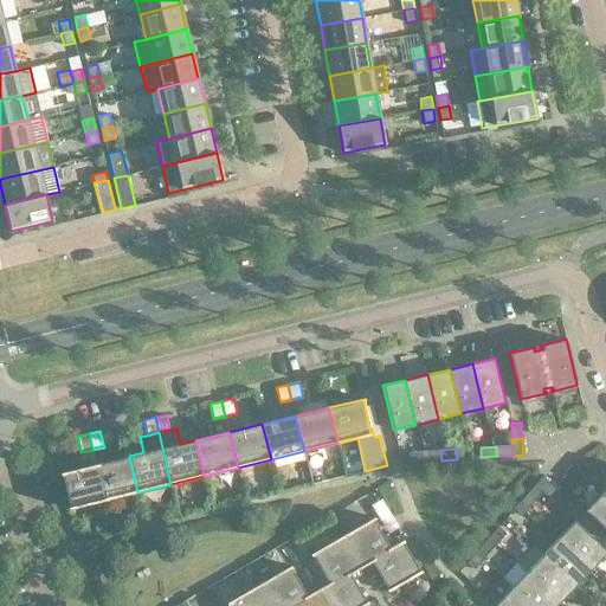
[(96,464),(92,450),(81,452),(75,455),(78,469),(60,474),(60,475),(62,475),(70,507),(69,507),(69,509),(104,500),(96,464)]
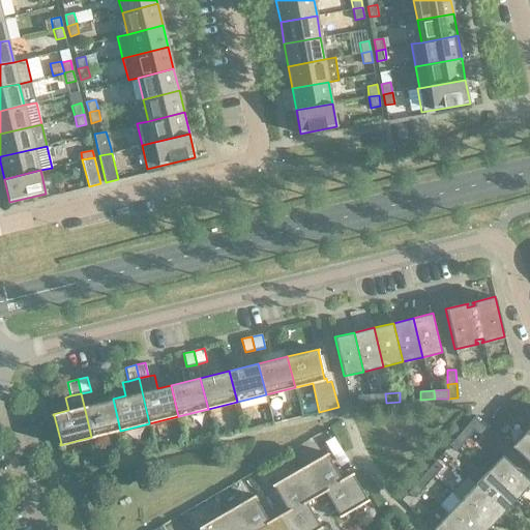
[(386,403),(385,393),(372,394),(372,403),(386,403)]
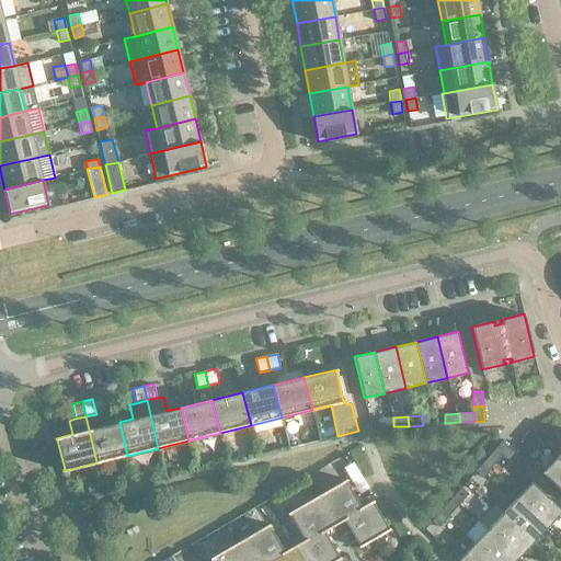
[(393,426),(393,418),(378,419),(379,427),(393,426)]
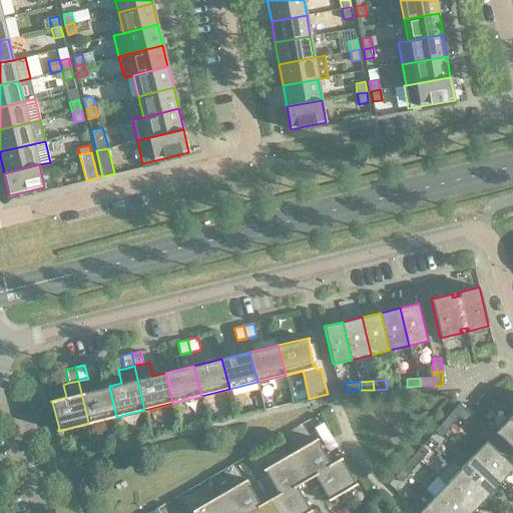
[(116,417),(109,386),(81,393),(88,423),(116,417)]
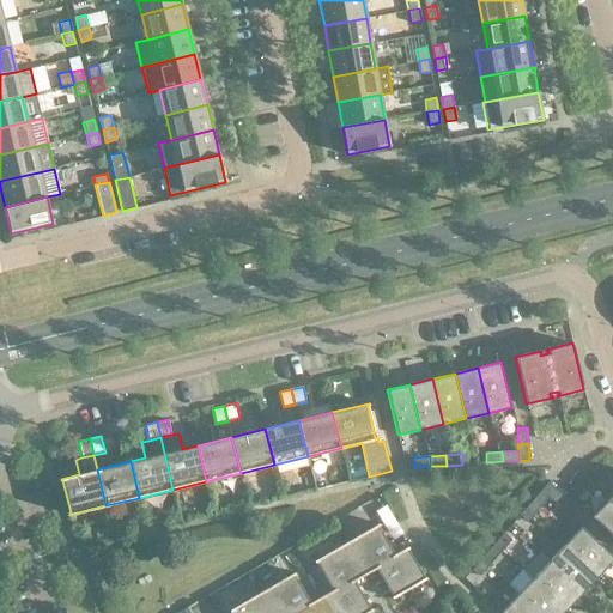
[(541,490),(548,497),(553,501),(560,493),(547,483),(541,490)]
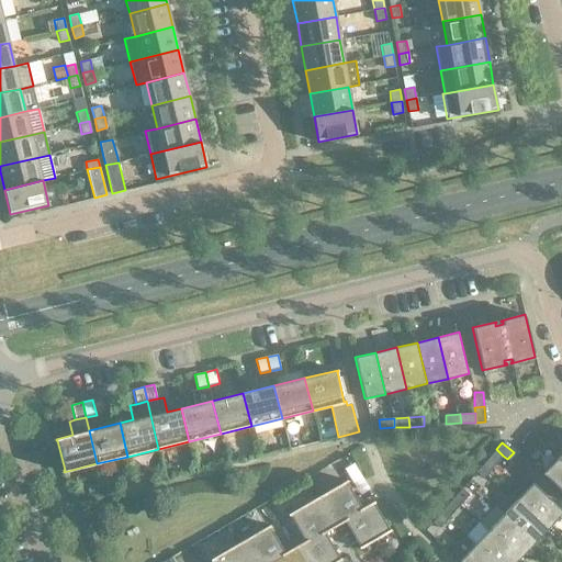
[(503,456),(496,449),(486,461),(493,467),(503,456)]
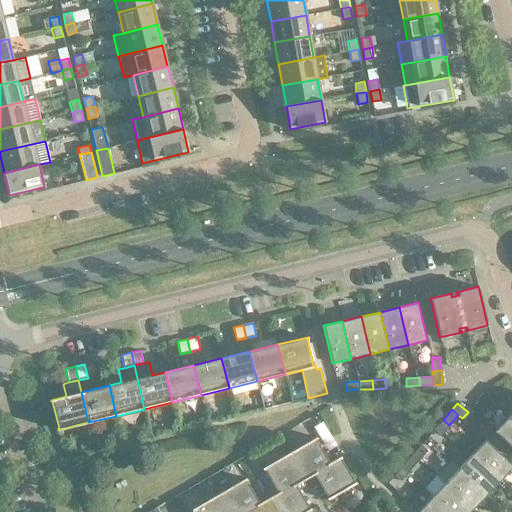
[(483,416),(487,419),(492,413),(489,410),(483,416)]
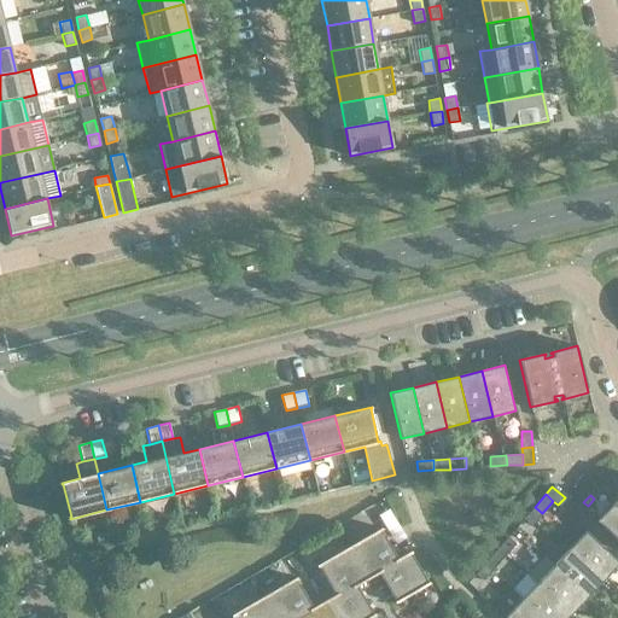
[(577,508),(565,497),(558,505),(571,516),(577,508)]
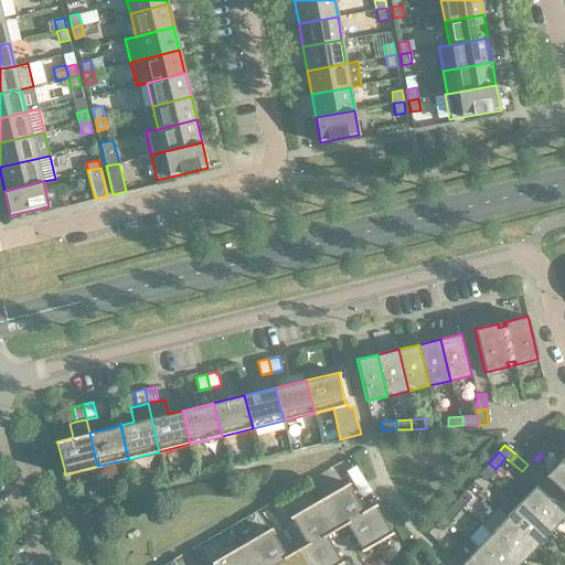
[(564,460),(564,461),(562,459),(563,458),(563,457),(545,476),(564,493),(564,460)]
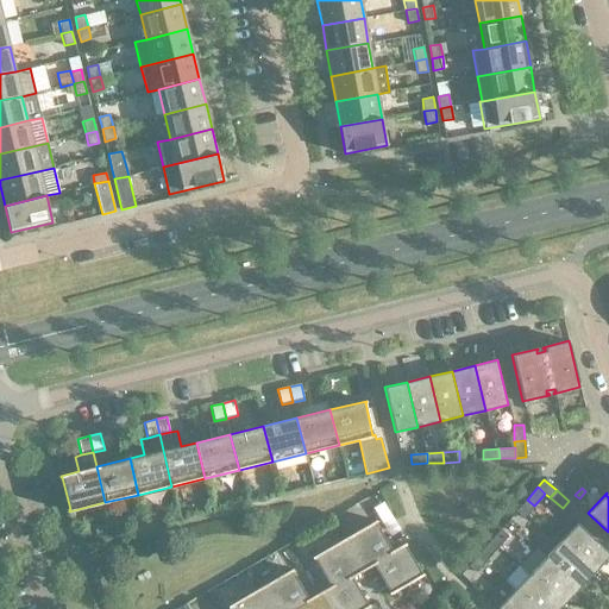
[(534,506),(527,500),(516,512),(523,518),(534,506)]
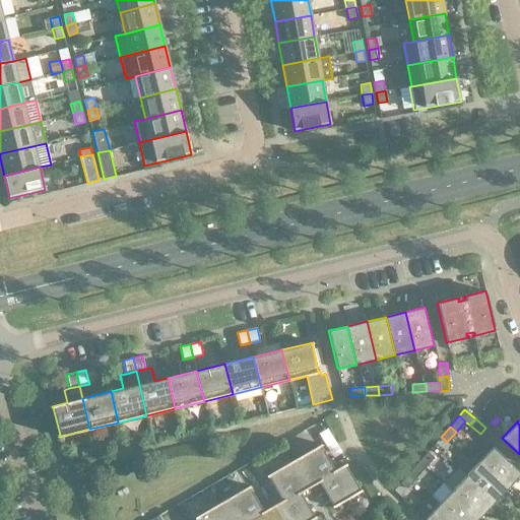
[(321,444),(294,460),(310,488),(319,481),(318,480),(335,471),(334,470),(344,464),(341,459),(331,464),(321,446),(322,445),(321,444)]
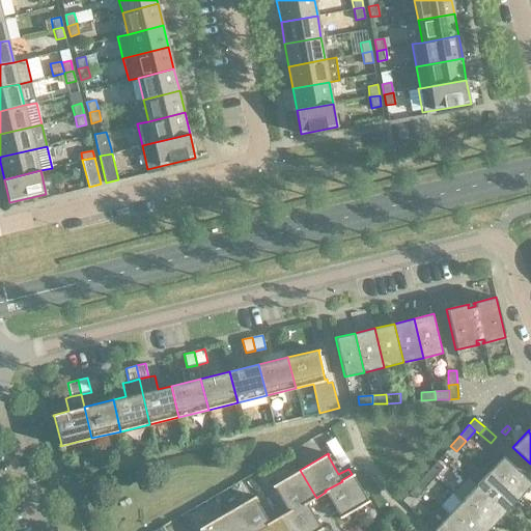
[(95,456),(82,459),(85,470),(98,467),(95,456)]
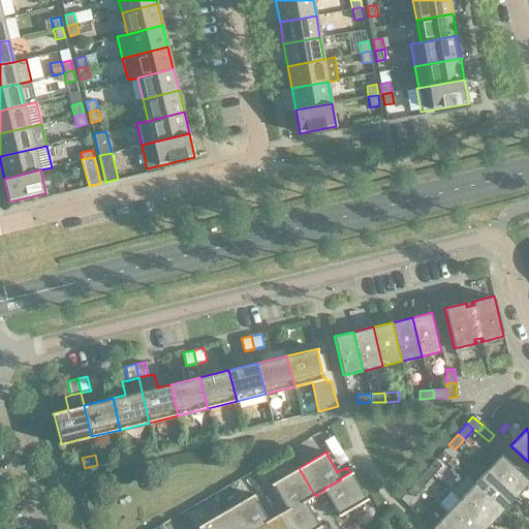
[(528,483),(528,479),(501,455),(488,469),(517,497),(528,483)]
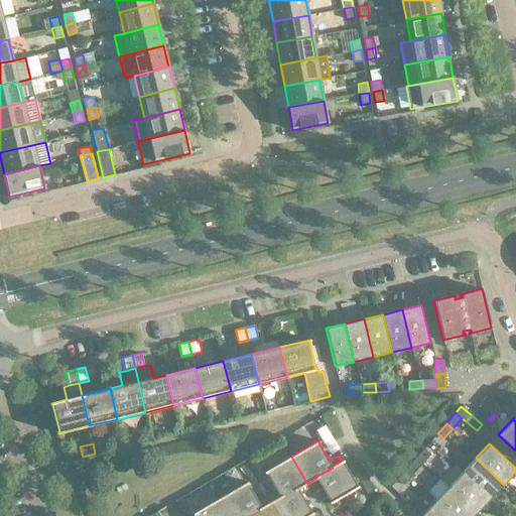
[(429,456),(423,449),(414,461),(420,466),(429,456)]
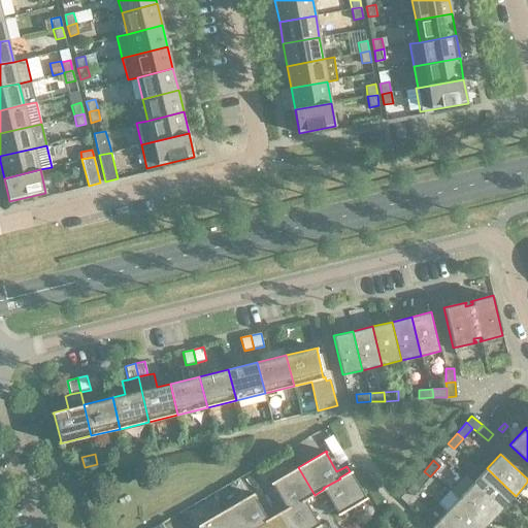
[(315,495),(298,467),(270,483),(271,485),(272,484),(283,503),(273,508),(276,514),(286,508),(287,509),(304,499),(304,500),(315,495)]
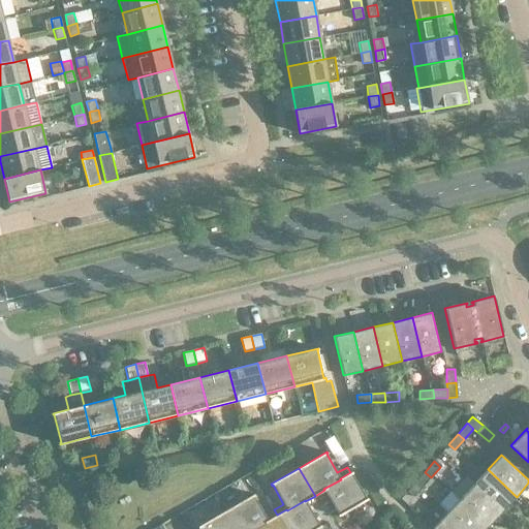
[(517,497),(488,469),(473,484),(503,511),(517,497)]
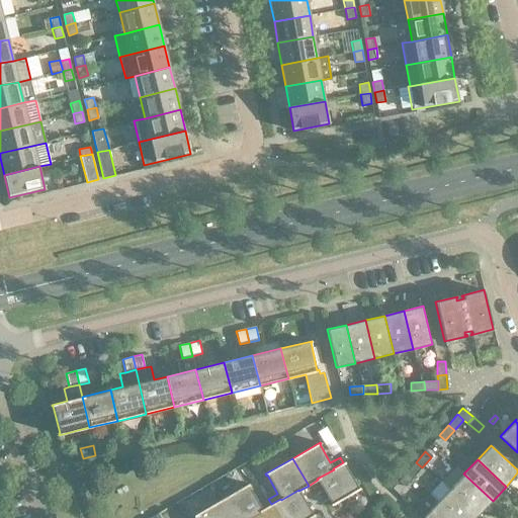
[(344,461),(343,462),(333,468),(334,469),(317,479),(318,480),(309,486),(311,491),(321,485),(331,504),(330,504),(331,506),(360,489),(359,488),(358,488),(344,463),(345,463),(344,461)]
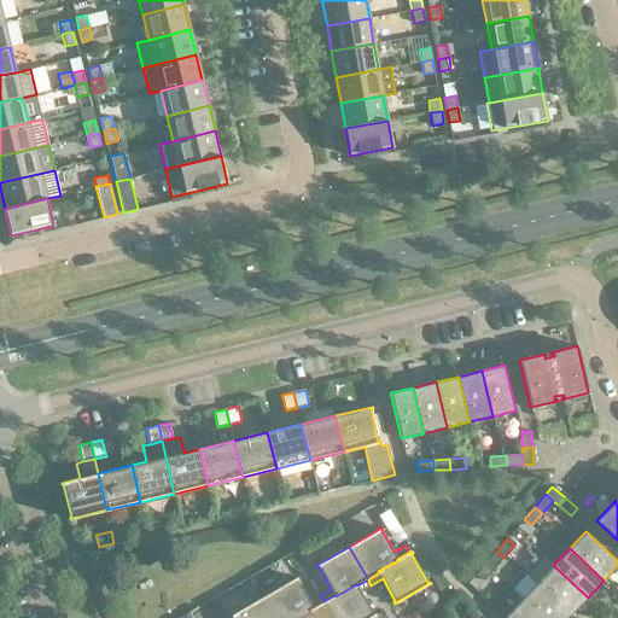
[(503,558),(496,552),(485,564),(493,570),(503,558)]
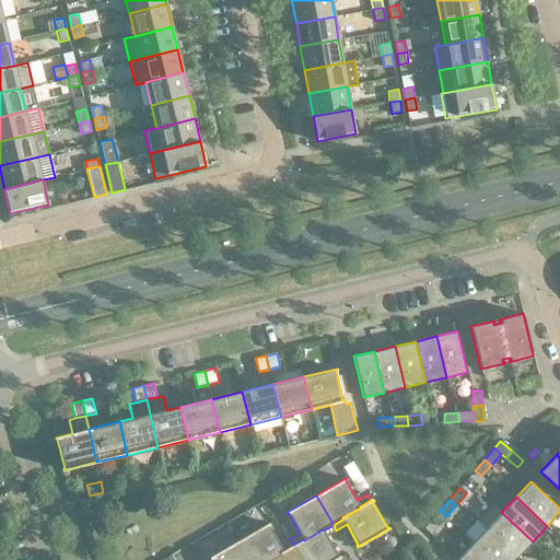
[(446,516),(440,511),(430,522),(436,528),(446,516)]
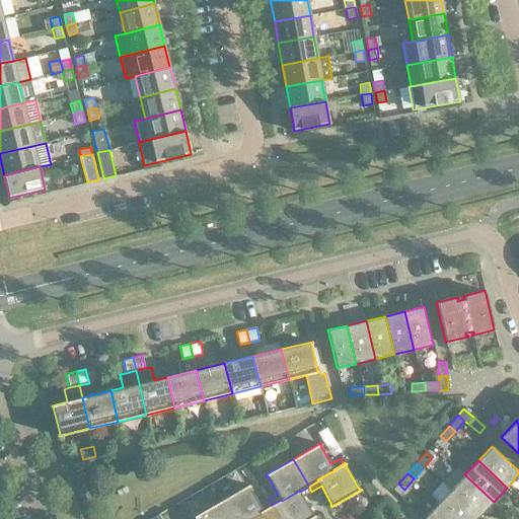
[(494,502),(464,474),(451,490),(479,516),(494,502)]
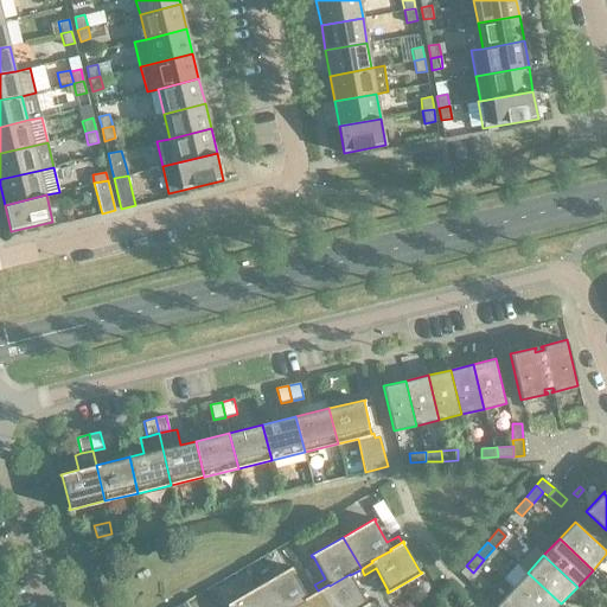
[(292,567),(259,586),(272,606),(292,606),(308,598),(307,596),(318,590),(314,585),(304,590),(291,569),(292,568),(292,567)]
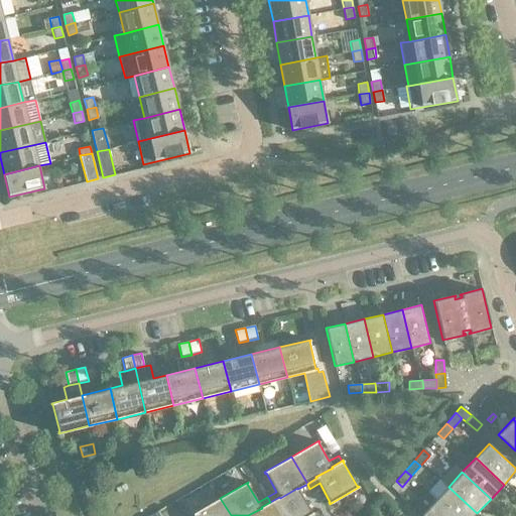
[(309,489),(307,484),(297,489),(297,488),(280,498),(279,497),(270,502),(278,515),(308,515),(313,513),(312,512),(311,512),(300,494),(309,489)]
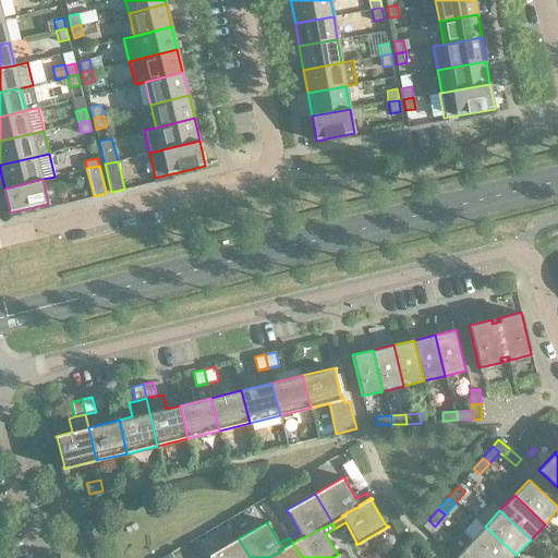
[(512,557),(516,555),(485,526),(471,542),(487,557),(512,557)]
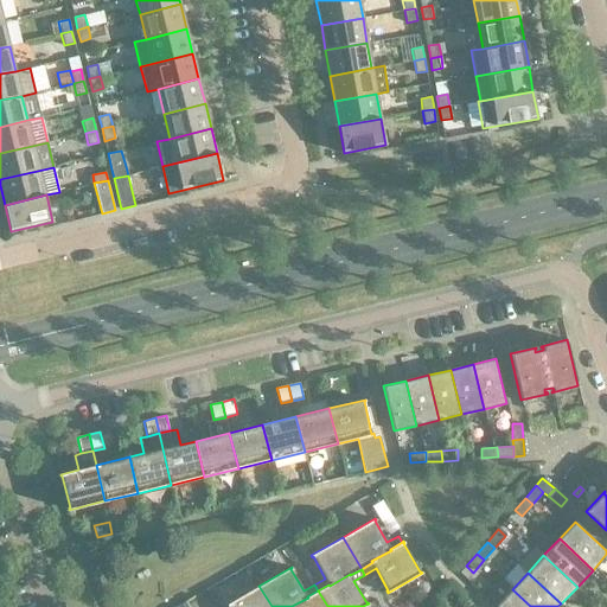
[(272,606),(259,586),(227,604),(228,606),(229,605),(230,606),(272,606)]
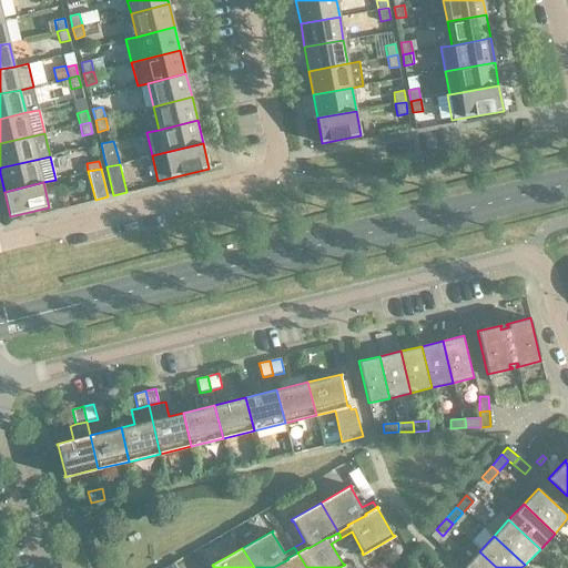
[(496,567),(479,551),(464,567),(496,567)]
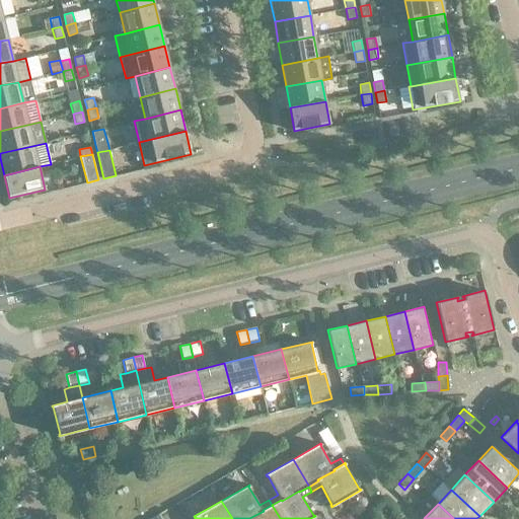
[(280,518),(272,505),(263,510),(264,511),(249,518),(280,518)]
